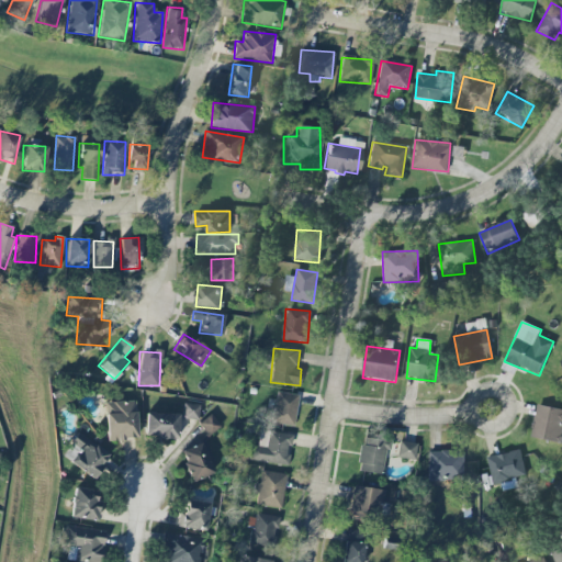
[(273,408),(277,393),(296,396),(292,426),(269,423),(272,407),(273,408)]
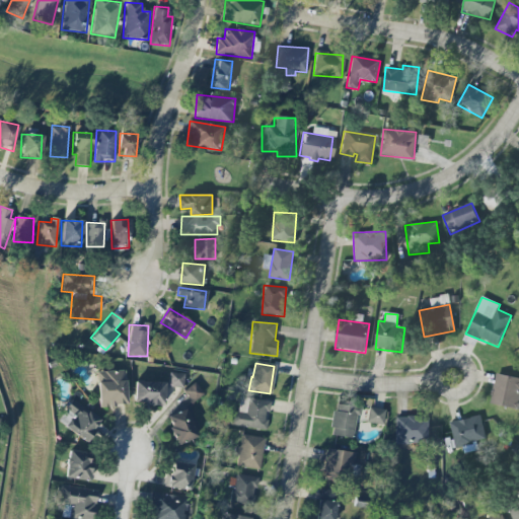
[(96,372),(97,406),(126,405),(125,371),(96,372)]
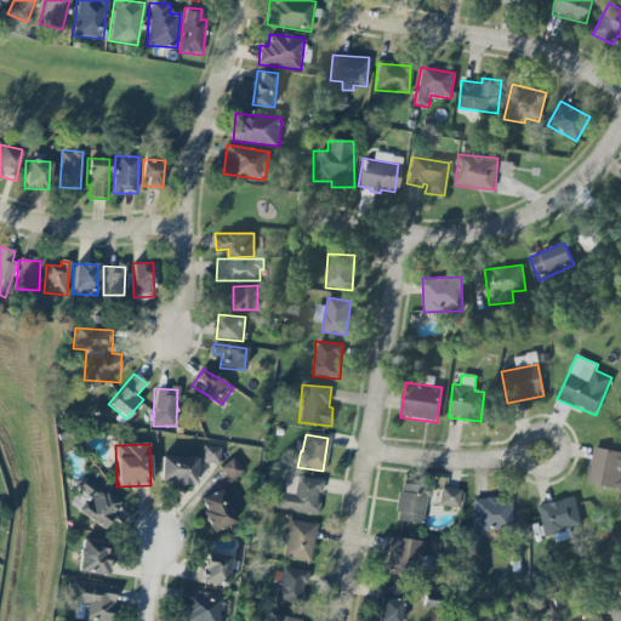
[(218,463),(220,448),(203,446),(201,463),(218,463)]
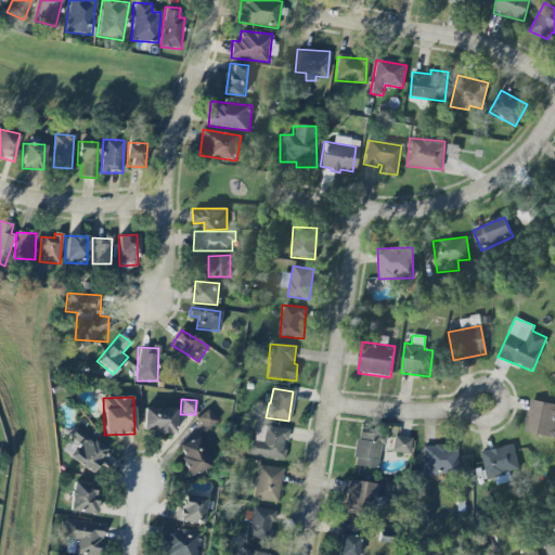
[(526,434),(554,436),(554,403),(529,401),(526,434)]
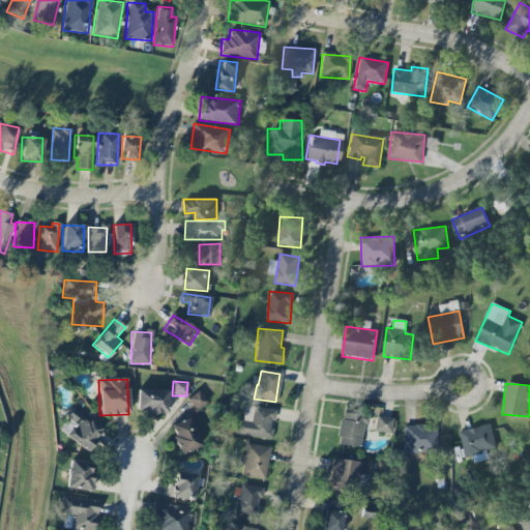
[(168,390),(137,389),(136,413),(167,414),(168,390)]
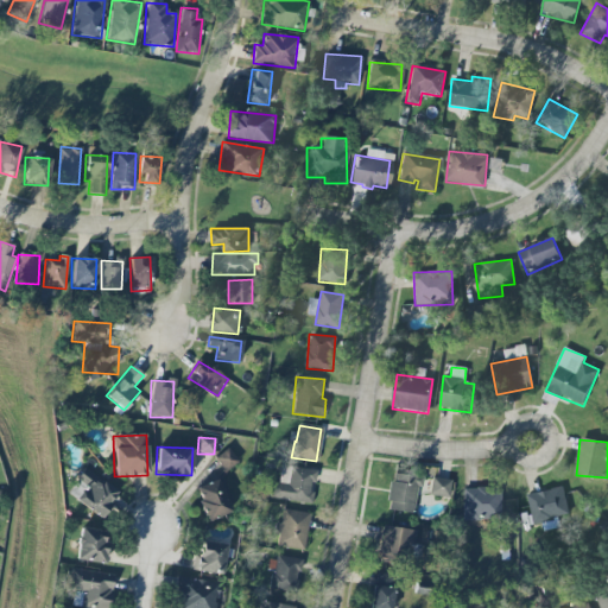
[(214,460),(226,472),(238,461),(227,448),(214,460)]
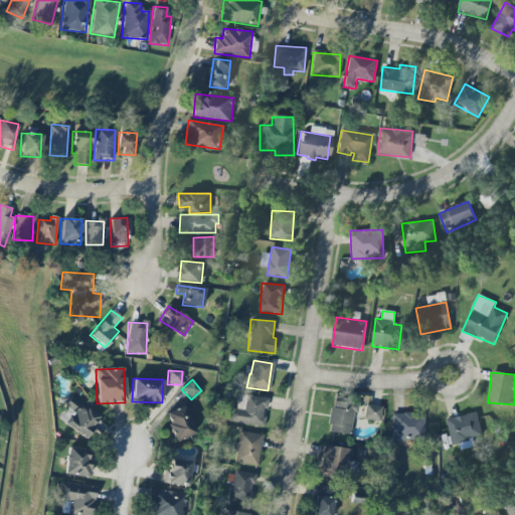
[(228,422),(265,426),(268,397),(237,394),(236,409),(229,408),(228,422)]
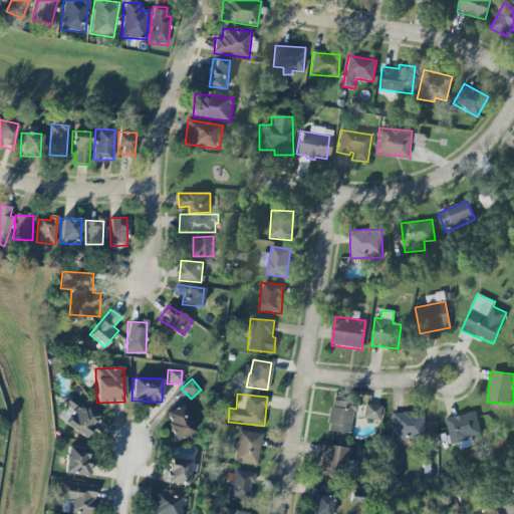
[(62,410),(68,413),(62,423),(86,438),(100,416),(70,397),(62,410)]
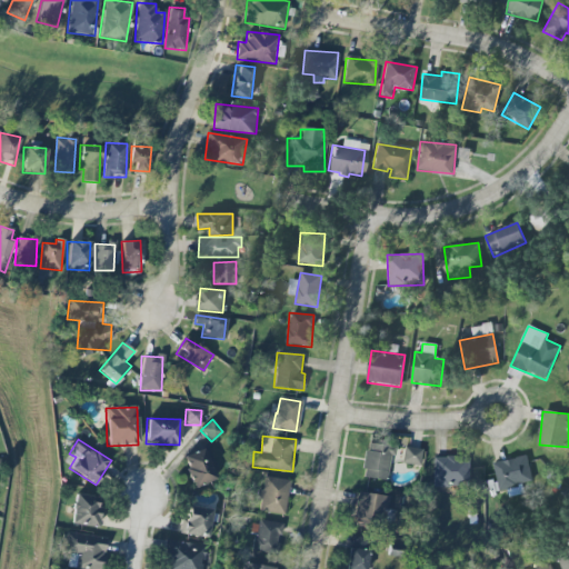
[(362,478),(387,480),(389,455),(395,456),(396,445),(365,442),(362,478)]
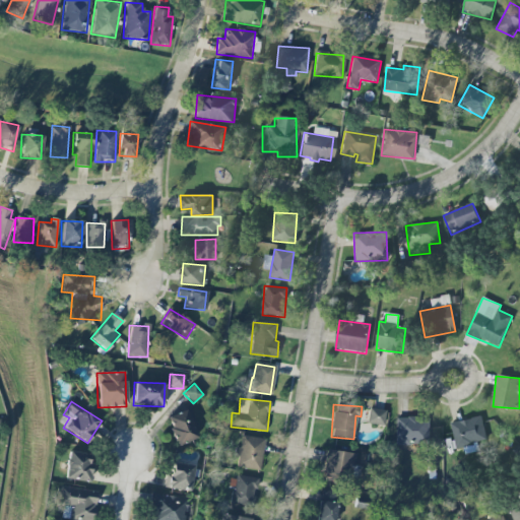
[(369,408),(367,424),(383,427),(385,411),(369,408)]
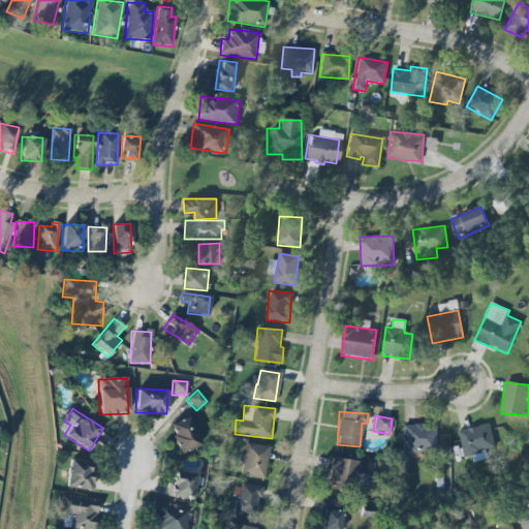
[(167,426),(181,454),(200,444),(188,416),(167,426)]
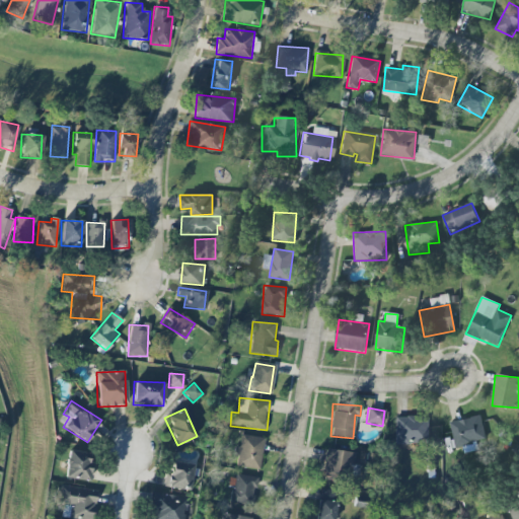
[(454,446),(486,441),(482,416),(450,422),(454,446)]
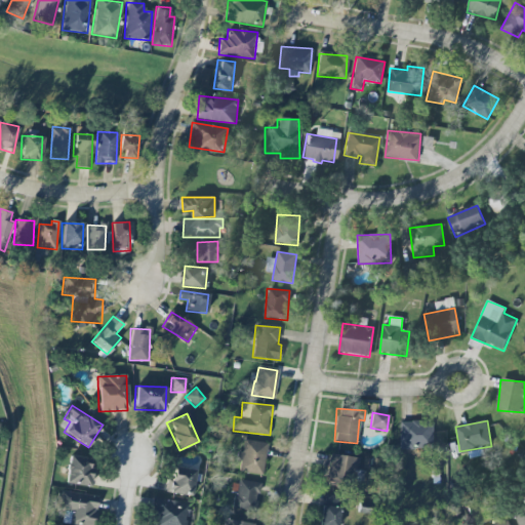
[(399,423),(400,450),(431,449),(431,422),(399,423)]
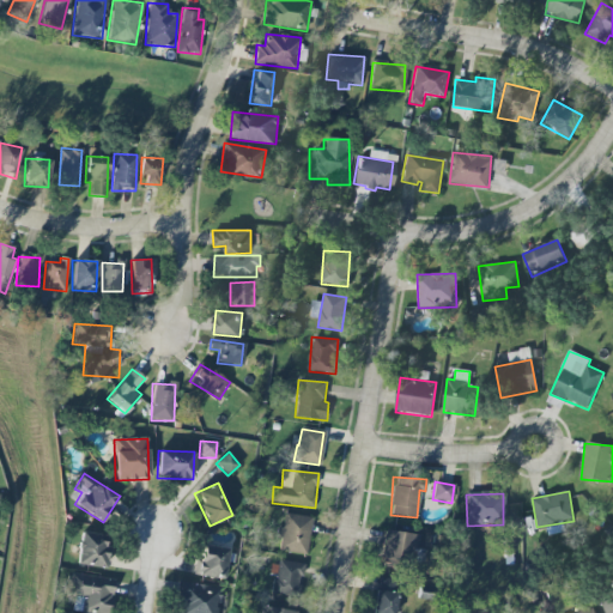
[(310,516),(283,514),(280,552),(308,553),(310,516)]
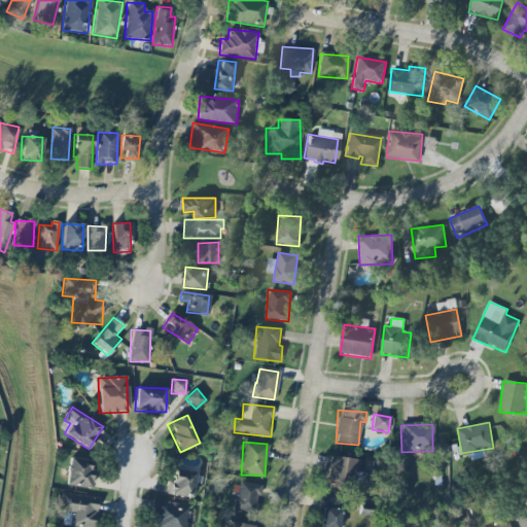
[(358,459),(330,456),(327,486),(354,489),(358,459)]
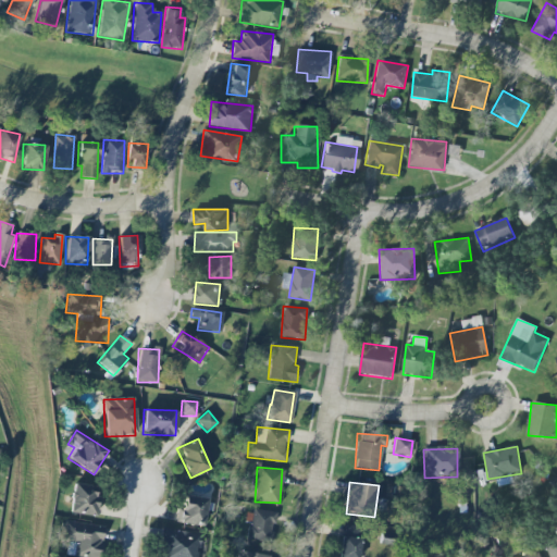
[(94,517),(99,487),(73,483),(69,512),(94,517)]
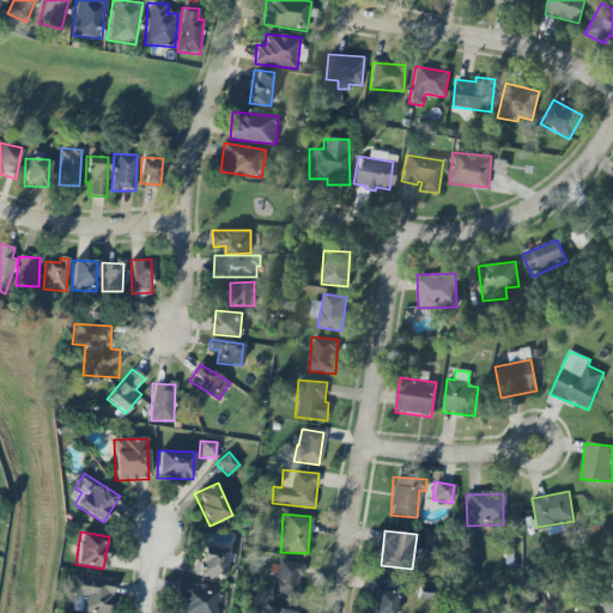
[(195,576),(224,580),(228,548),(199,546),(195,576)]
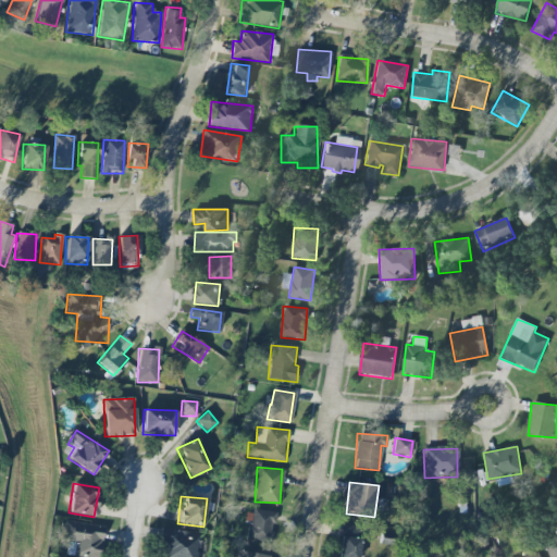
[(249,540),(272,542),(274,511),(251,509),(249,540)]
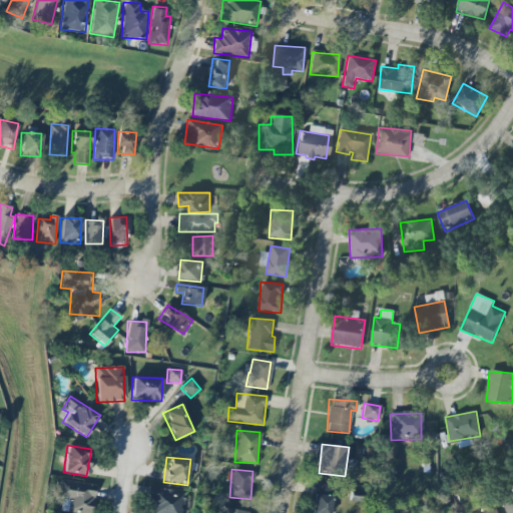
[(93,512),(94,483),(59,482),(58,499),(69,499),(69,512),(93,512)]
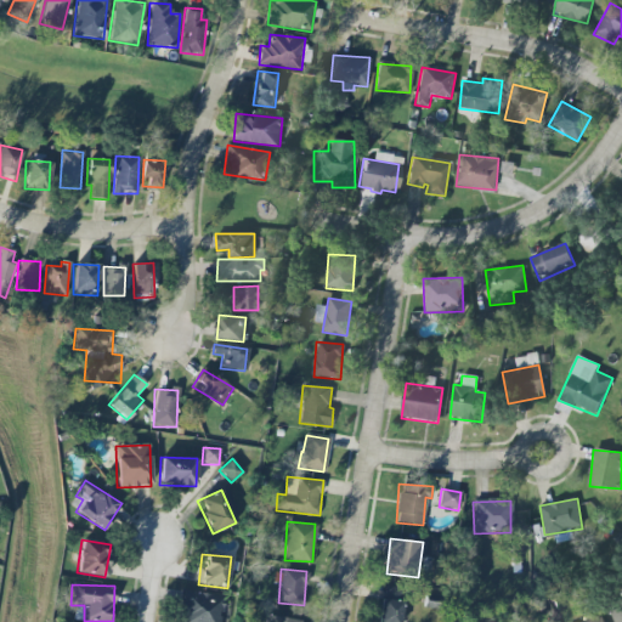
[(401,621),(401,600),(396,600),(396,591),(379,589),(379,621),(401,621)]
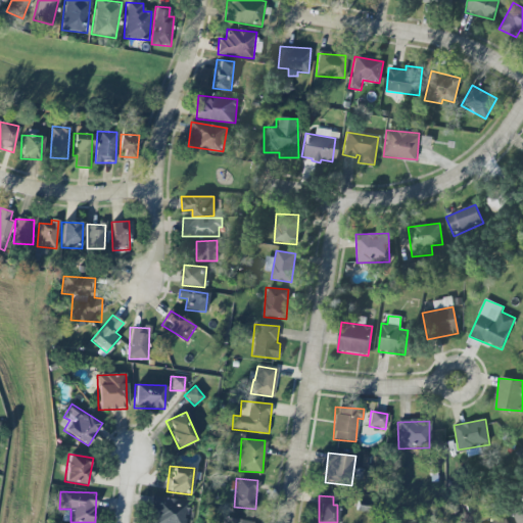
[(151,522),(186,522),(187,500),(163,498),(163,505),(151,505),(151,522)]
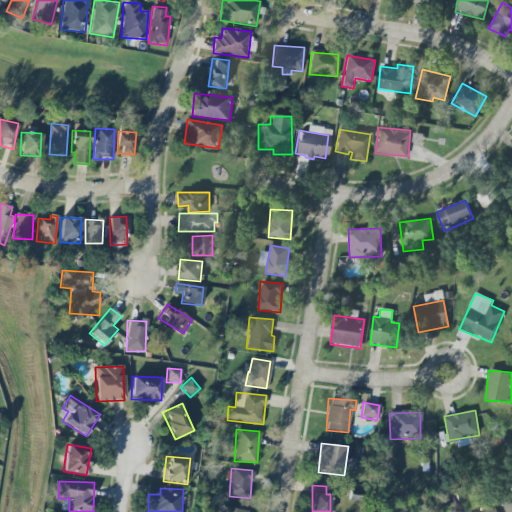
[(502,511),(511,511),(511,497),(503,498),(502,511)]
